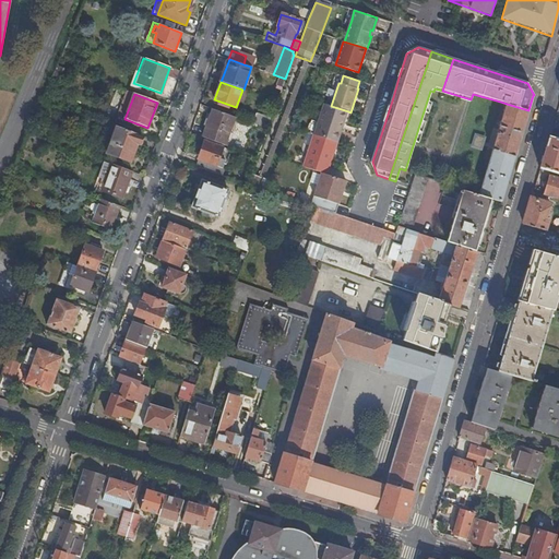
[(325,104),(316,135),(335,141),(339,130),(342,131),(348,111),(331,106),(325,104)]
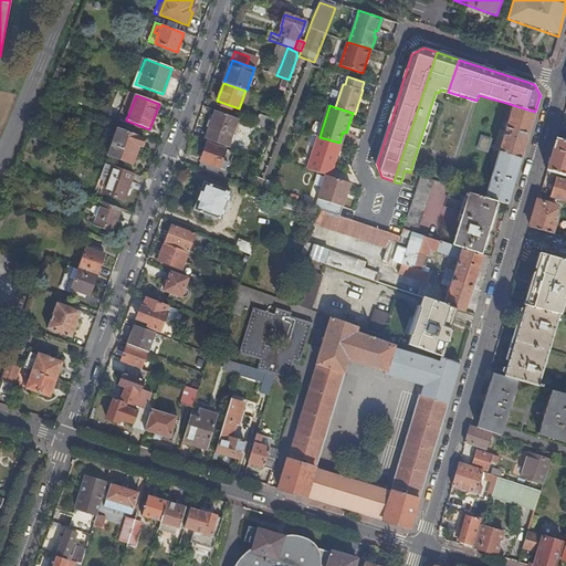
[(498,201),(507,205),(516,176),(525,148),(535,112),(513,105),(485,198),(498,201)]
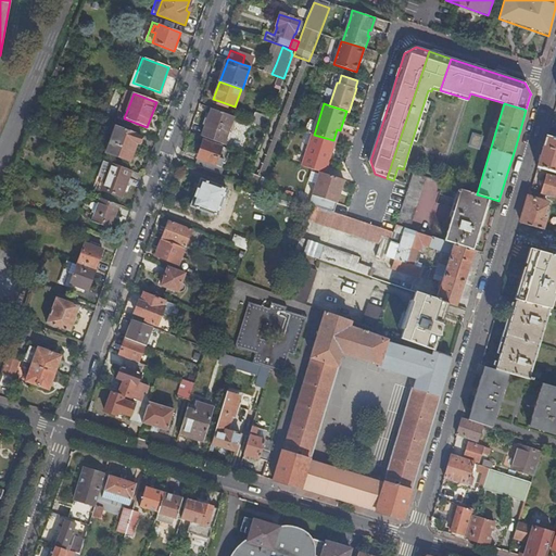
[(213,109),(212,109),(201,137),(223,144),(234,117),(213,109)]
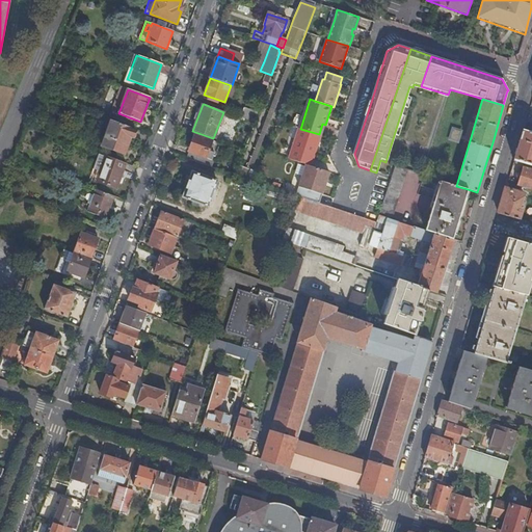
[(240,117),(254,122),(258,113),(244,108),(240,117)]
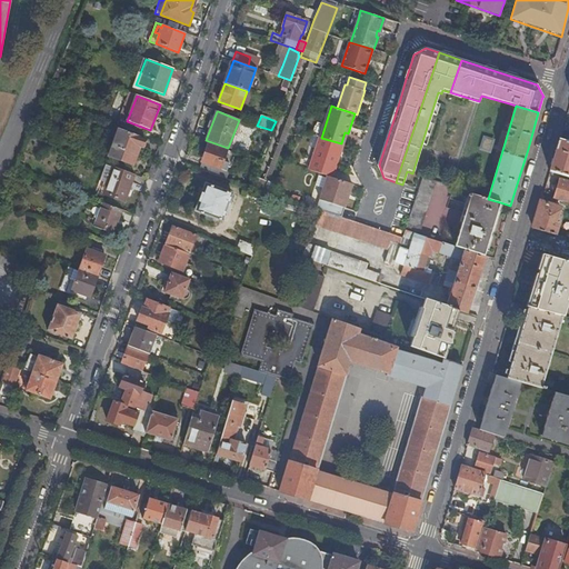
[(141,148),(145,138),(119,129),(109,156),(132,165),(139,147),(141,148)]
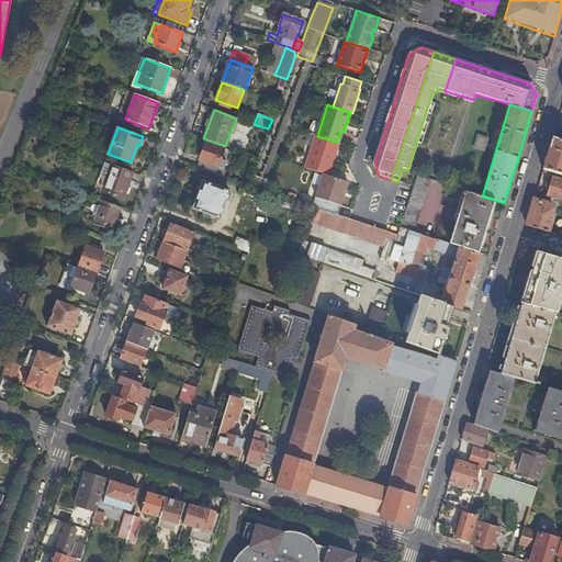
[(324,175),(330,177),(340,143),(337,142),(317,136),(316,135),(305,169),(324,175)]
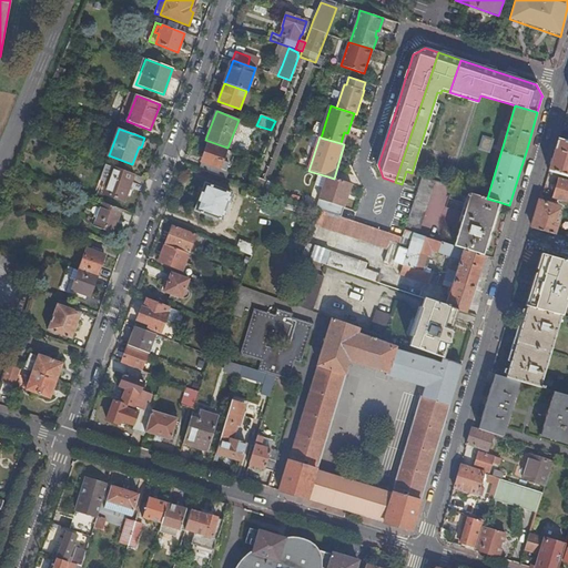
[(567,142),(558,139),(549,171),(567,176),(567,142)]
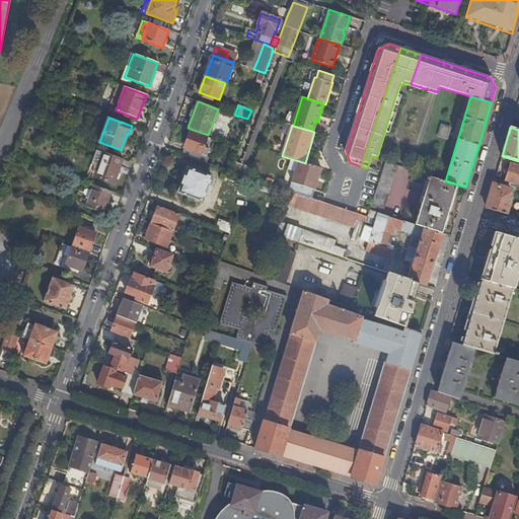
[(191,131),(181,154),(204,162),(213,139),(191,131)]
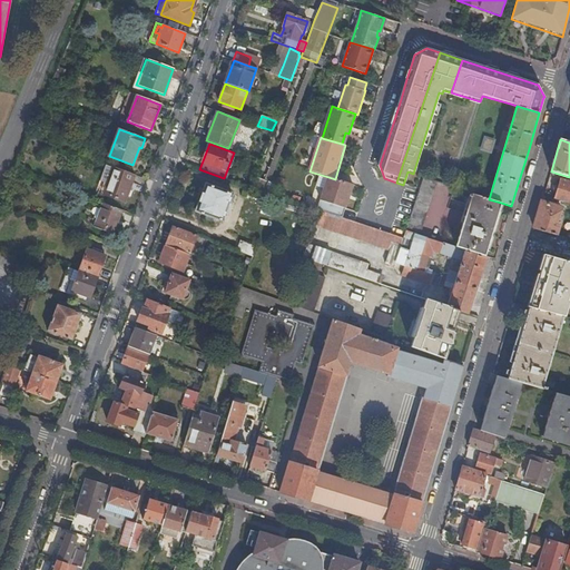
[(99,183),(107,185),(112,168),(106,165),(99,183)]
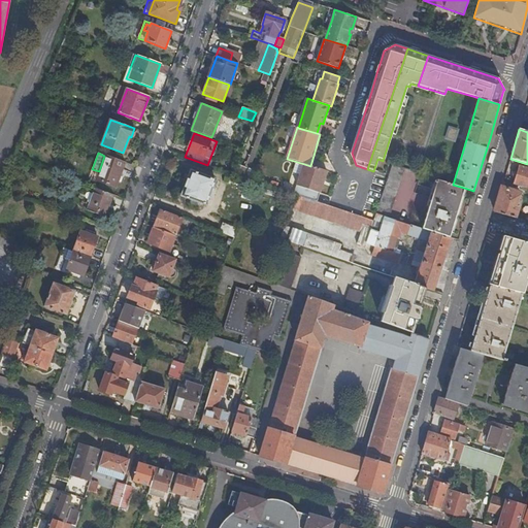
[(114,187),(125,162),(105,155),(104,156),(99,171),(96,179),(114,187)]
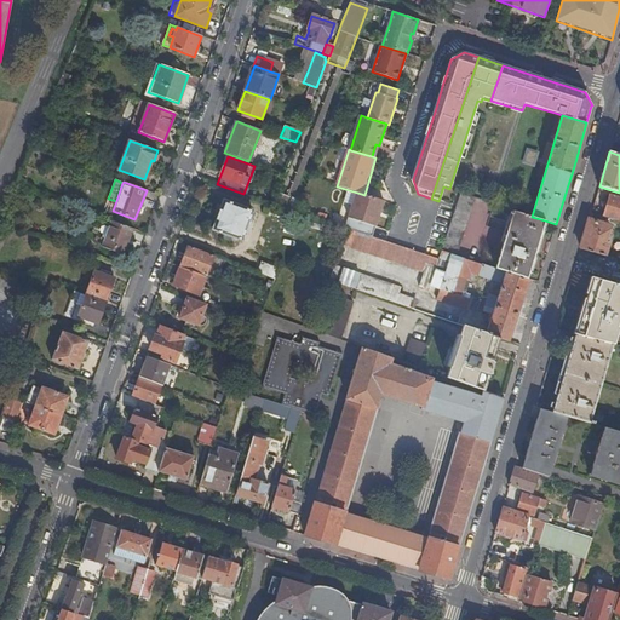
[(273,205),(287,210),(290,204),(292,197),(277,191),(273,205)]
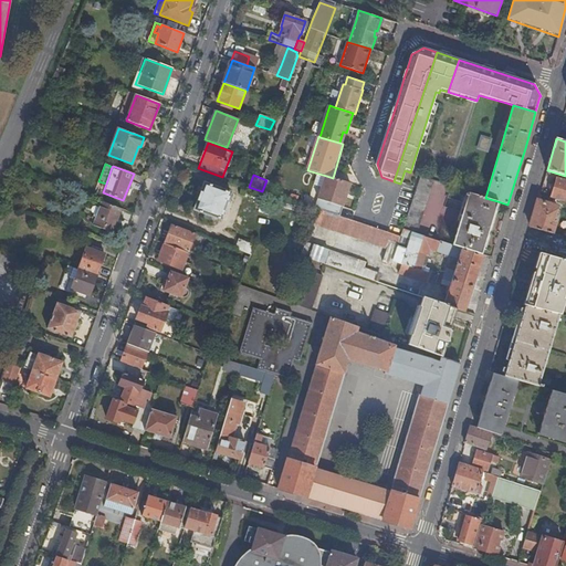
[(315,209),(318,210),(339,217),(350,185),(333,178),(326,176),(315,209)]
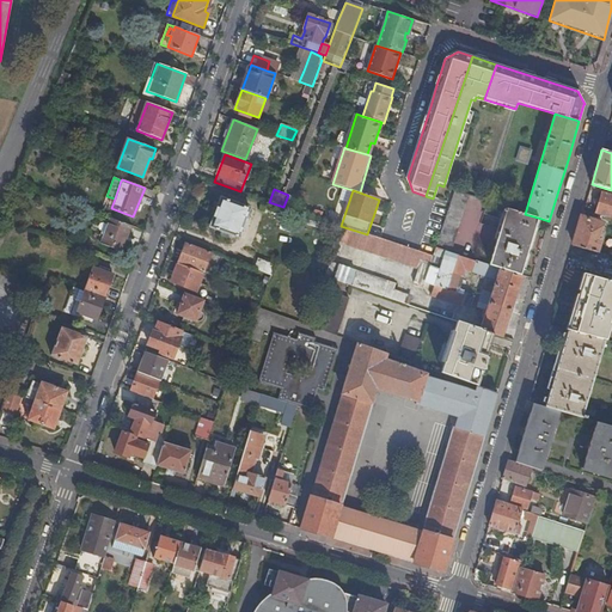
[(435,248),(451,252),(470,196),(454,191),(450,204),(435,248)]
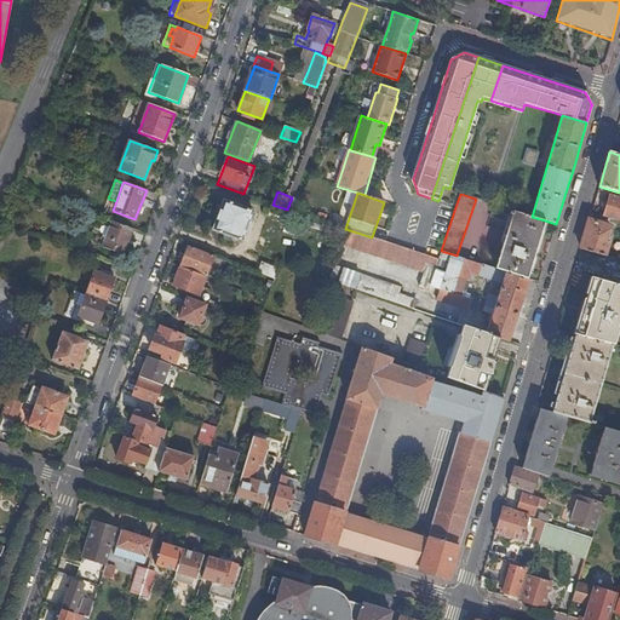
[(619,196),(609,194),(603,217),(619,222),(619,196)]
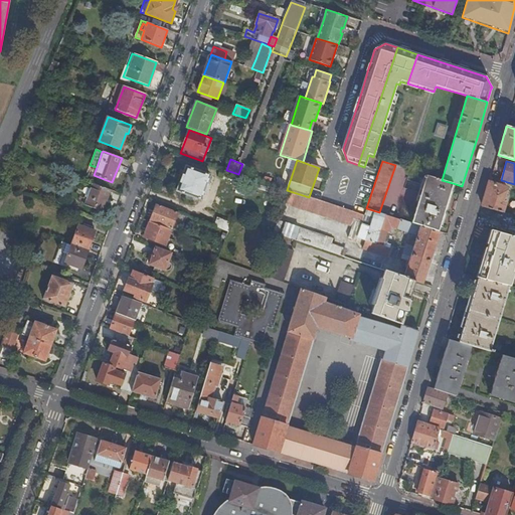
[(201,199),(210,175),(186,167),(185,170),(181,169),(175,185),(178,187),(177,191),(201,199)]
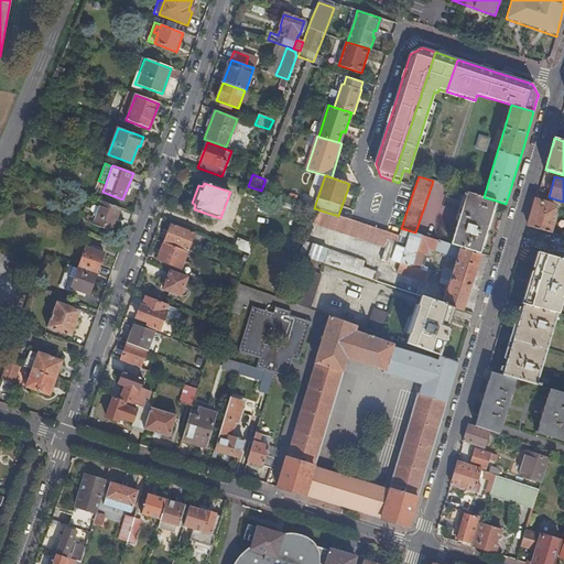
[(479,255),(496,201),(484,197),(477,195),(467,192),(451,245),(479,255)]
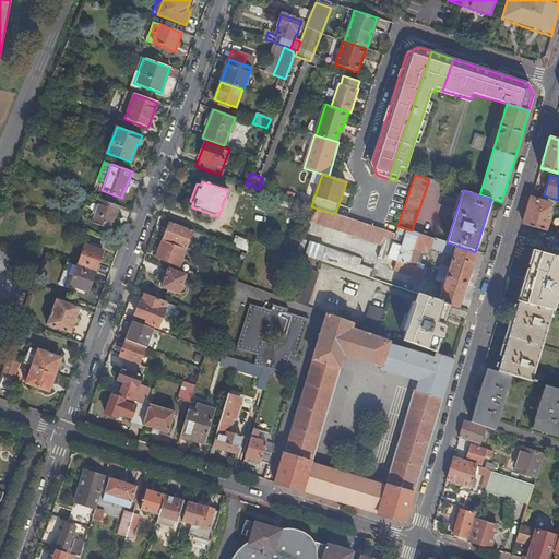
[(88,221),(92,223),(100,199),(96,198),(88,221)]
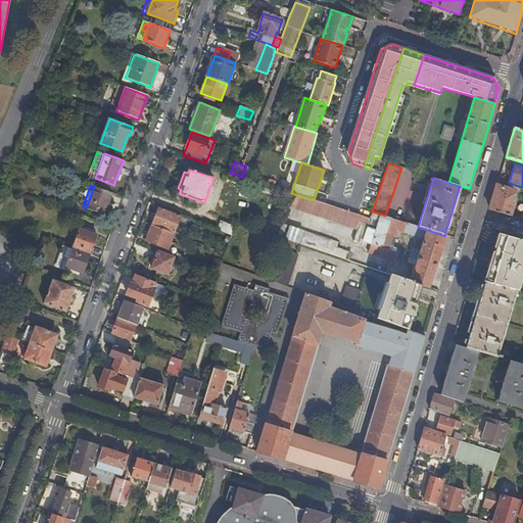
[(103,215),(111,192),(94,186),(86,208),(103,215)]
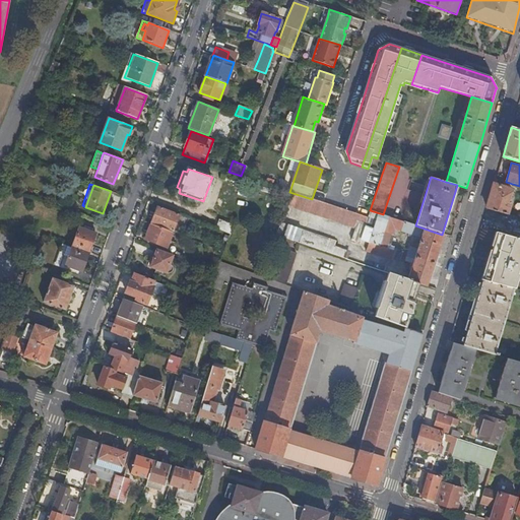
[(511,190),(494,185),(486,208),(508,215),(511,202),(509,201),(511,190)]
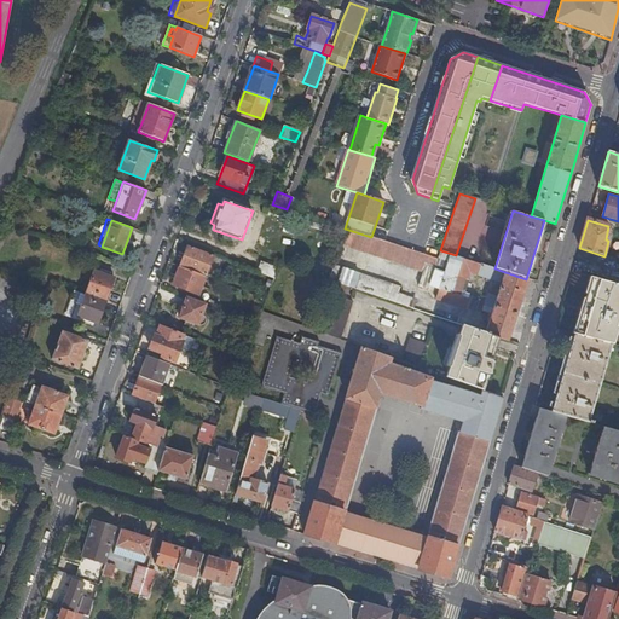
[(498,336),(509,340),(528,279),(526,279),(495,268),(456,255),(440,250),(438,259),(414,250),(388,242),(386,241),(371,237),(348,230),(342,244),(364,252),(377,256),(423,271),(420,285),(428,289),(431,284),(440,288),(437,299),(466,307),(468,298),(463,295),(464,293),(461,291),(468,272),(501,283),(497,296),(487,294),(482,310),(489,312),(486,322),(489,322),(486,333),(495,335),(498,336)]
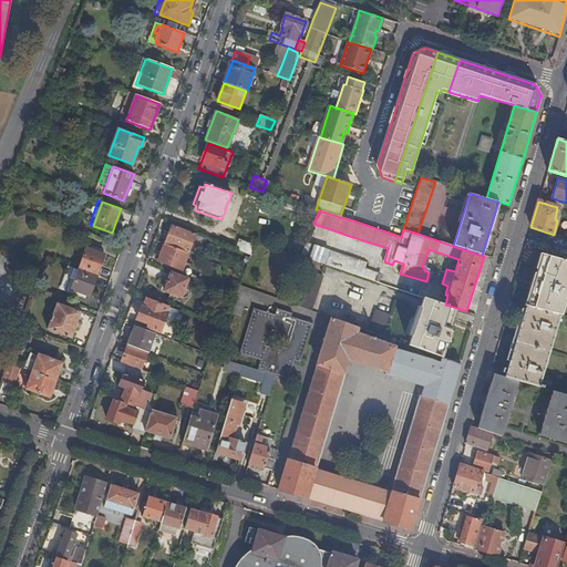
[(195,234),(172,224),(165,244),(188,253),(195,234)]
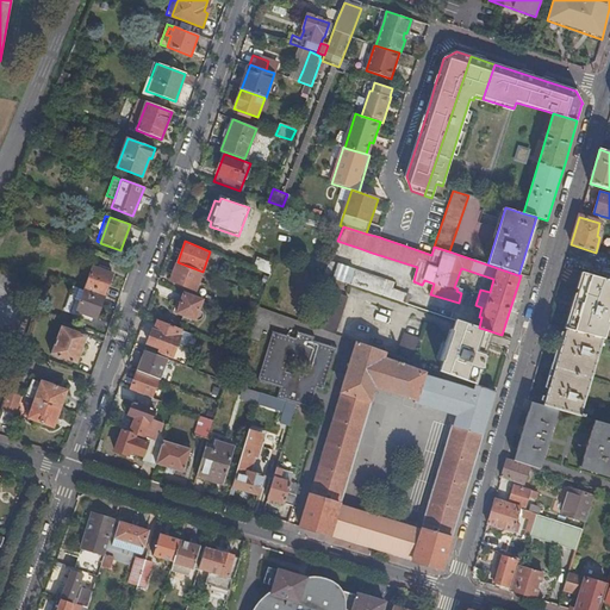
[(271,274),(275,263),(257,257),(254,267),(271,274)]
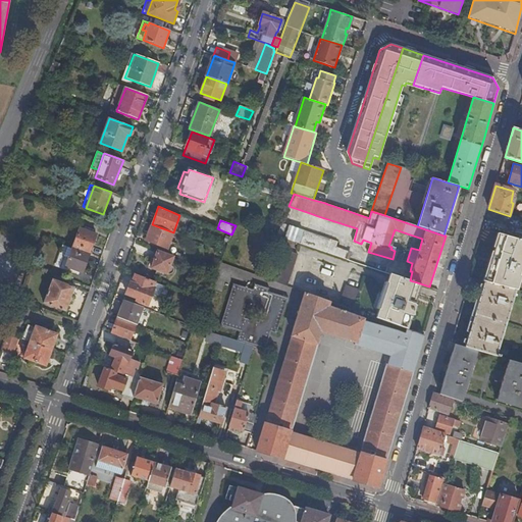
[(304,229),(282,222),(277,236),(289,239),(347,259),(350,251),(343,249),(345,244),(331,239),(304,229)]
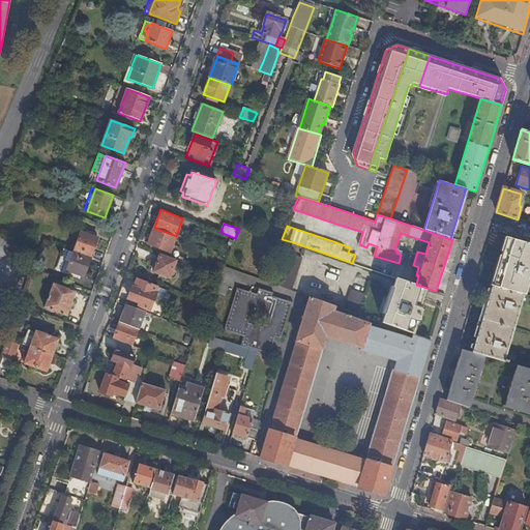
[(176,236),(154,228),(148,243),(171,253),(176,236)]
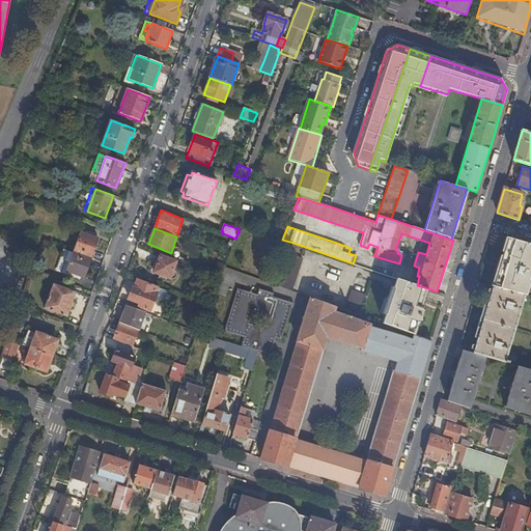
[(74,252),(90,258),(98,239),(81,232),(74,252)]
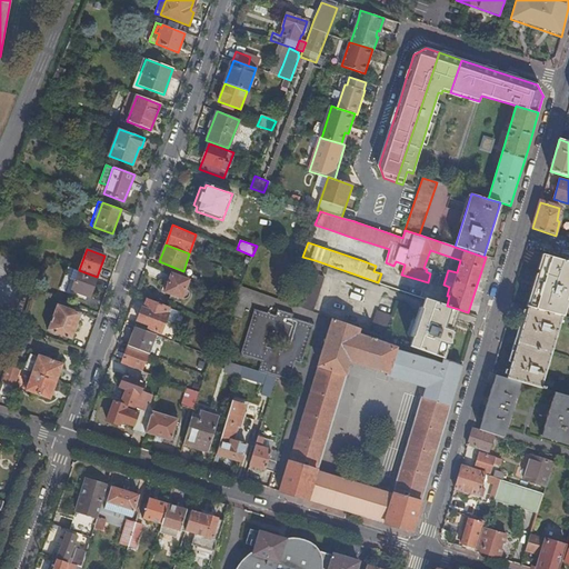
[(568,261),(545,255),(542,263),(537,281),(541,282),(539,290),(535,289),(529,308),(562,317),(568,292),(568,261)]
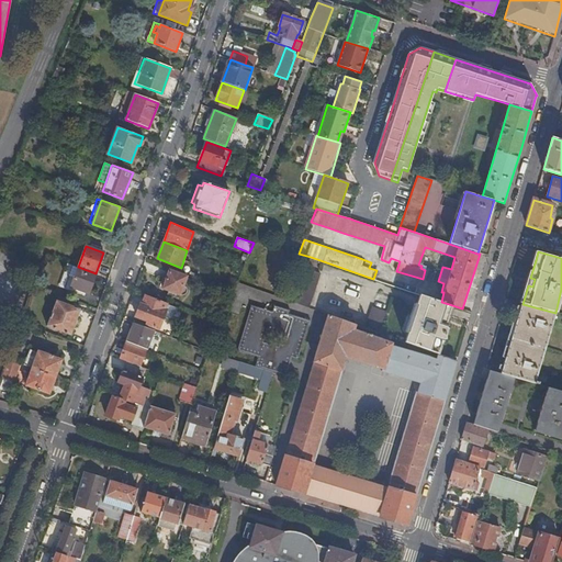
[(88,293),(96,273),(78,267),(70,287),(88,293)]
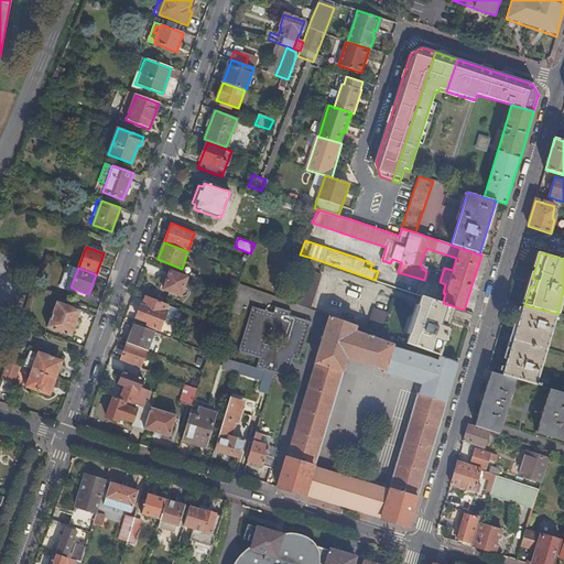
[(295,303),(310,308),(322,274),(307,269),(295,303)]
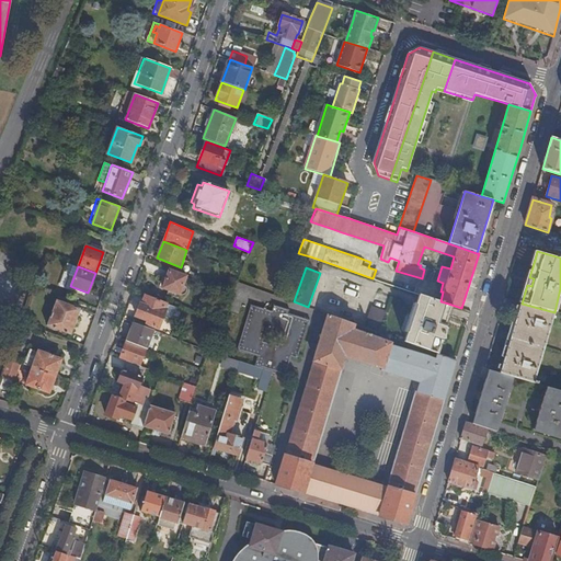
[(183,285),(186,276),(169,270),(162,288),(169,290),(167,295),(179,298),(180,295),(182,295),(184,295),(186,294),(186,292),(187,289),(186,287),(185,286),(183,285)]
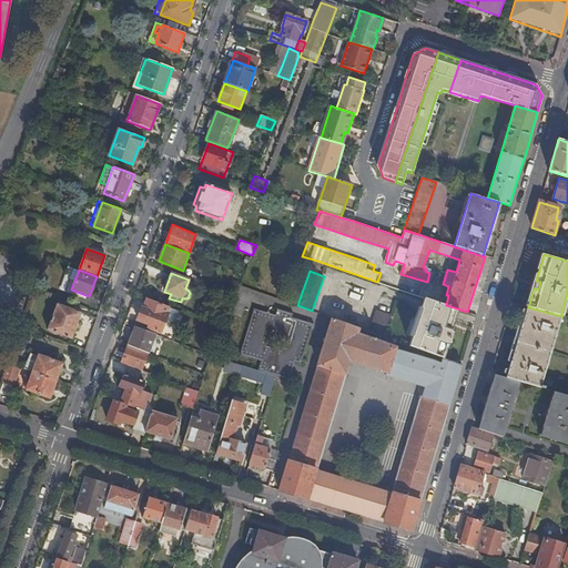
[(452,332),(450,331),(447,330),(454,307),(446,305),(424,297),(421,307),(423,307),(414,336),(412,336),(409,345),(439,356),(444,341),(448,342),(449,342),(452,332)]
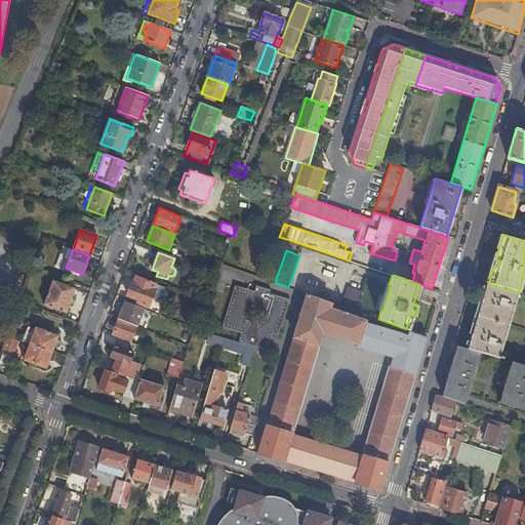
[(156,284),(136,276),(133,285),(131,284),(127,295),(138,300),(137,303),(149,307),(155,289),(154,288),(156,284)]
